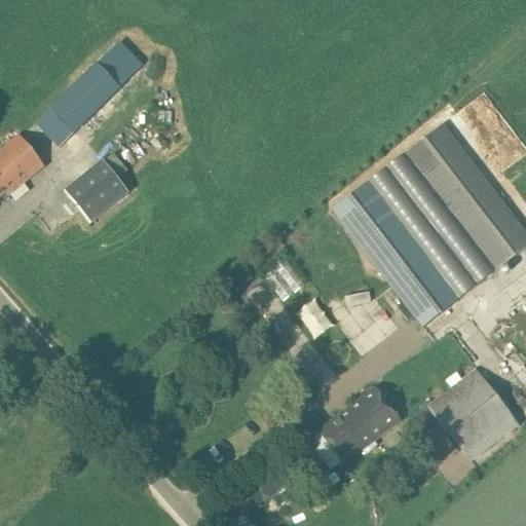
[(97,63),(47,110),(48,111),(35,125),(60,149),(72,137),(73,137),(121,88),(120,87),(145,66),(121,42),(98,63),(97,63)]
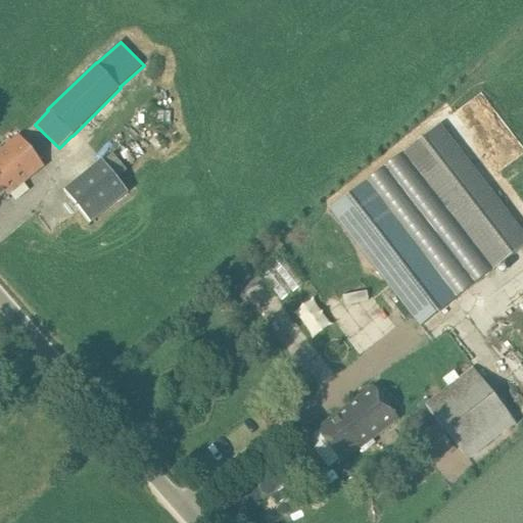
[(522,234),(439,126),(402,153),(492,270),(522,247),(522,234)]
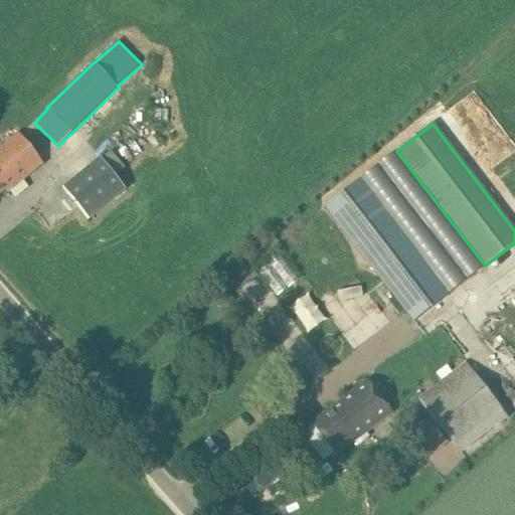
[(0,194),(5,190),(8,193),(42,165),(17,135),(0,148),(0,194)]
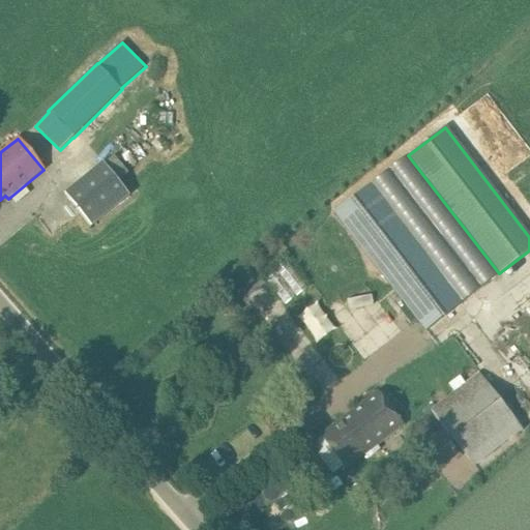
[(100,160),(64,190),(90,225),(127,195),(100,160)]
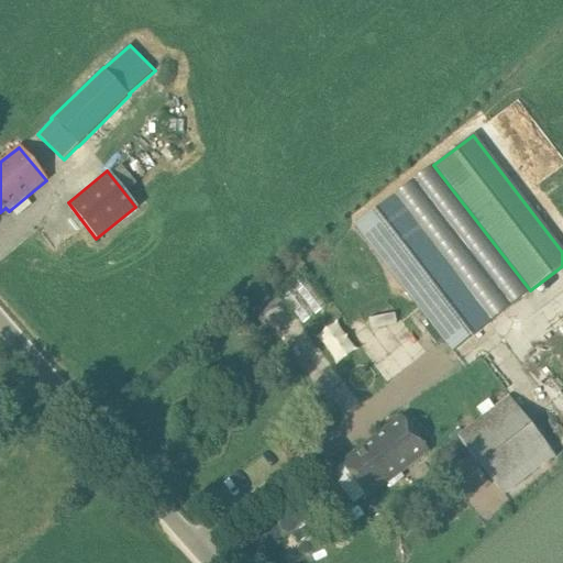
[(490,322),(394,196),(354,227),(427,320),(443,341),(451,352),(490,322)]
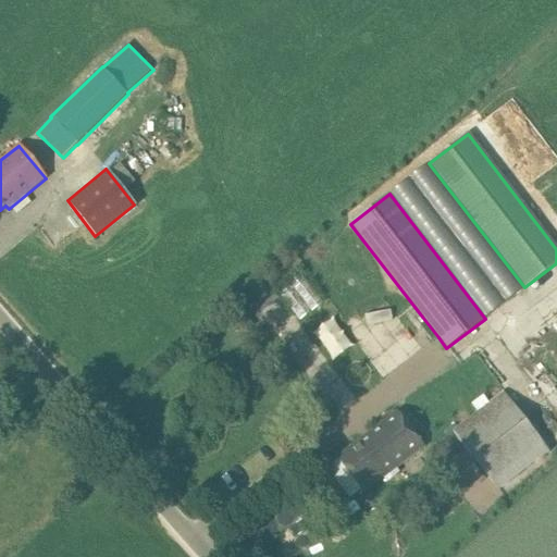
[(301,274),(279,291),(300,319),(323,301),(301,274)]
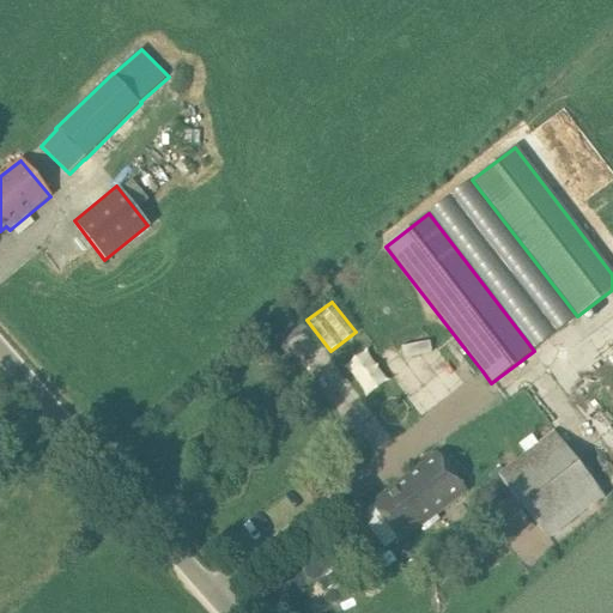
[(297,357),(319,337),(302,319),(280,339),(297,357)]
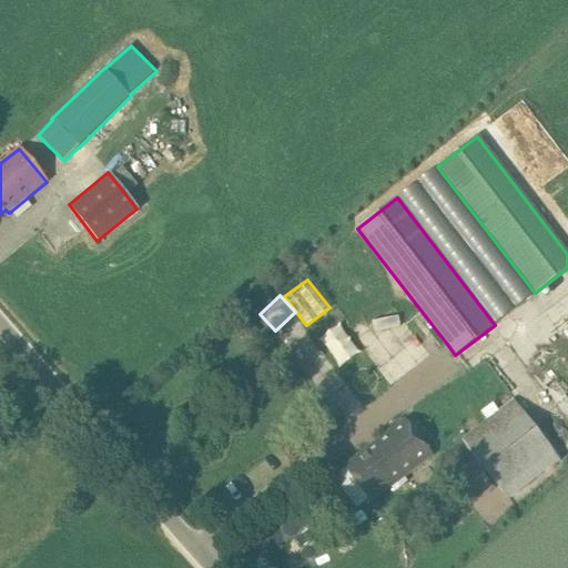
[(440,350),(447,344),(430,323),(424,327),(440,350)]
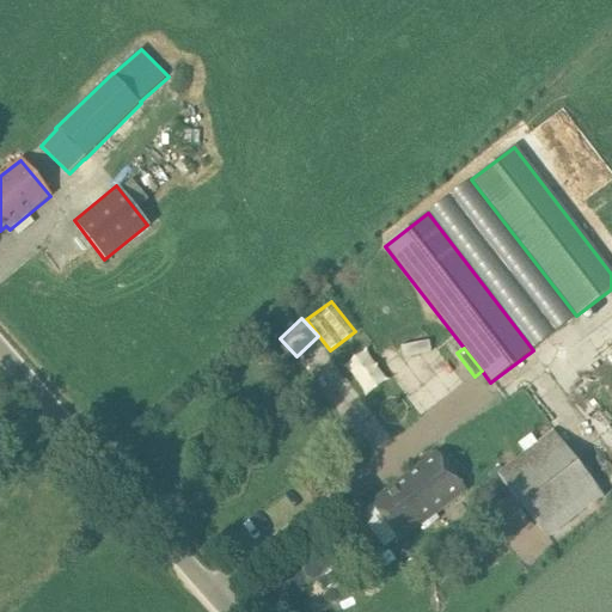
[(347,365),(367,397),(390,384),(369,350),(347,365)]
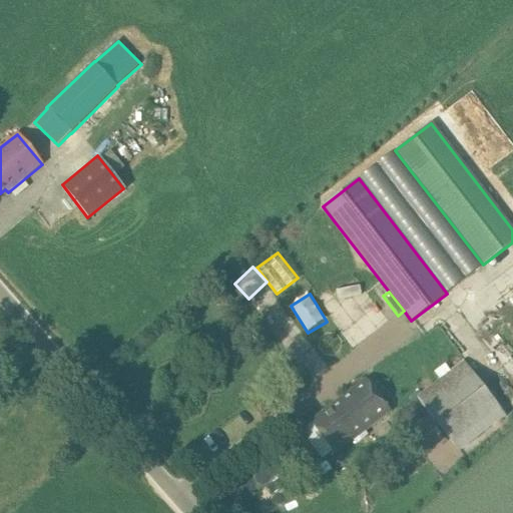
[(445,376),(417,397),(454,446),(501,410),(463,362),(445,376)]
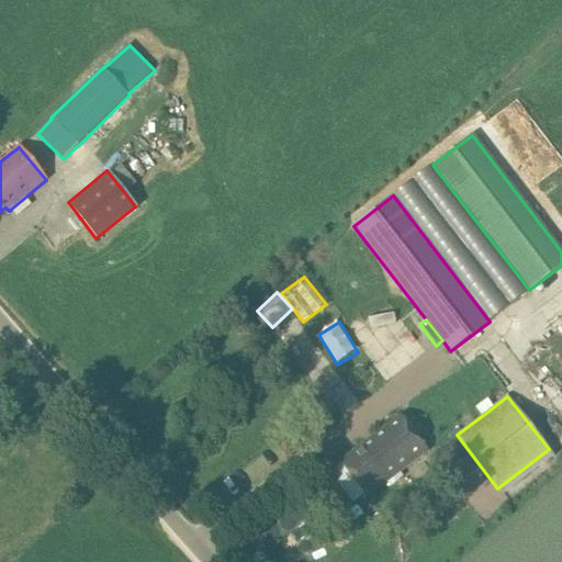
[(400,417),(340,462),(366,496),(427,451),(400,417)]
